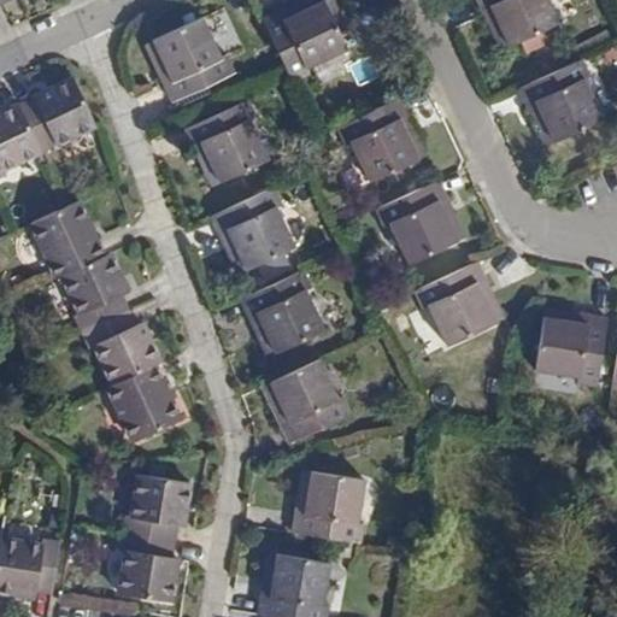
[(280,11),(263,19),(285,65),(293,81),(310,72),(307,68),(347,48),(323,0),(322,0),(283,19),(280,11)]
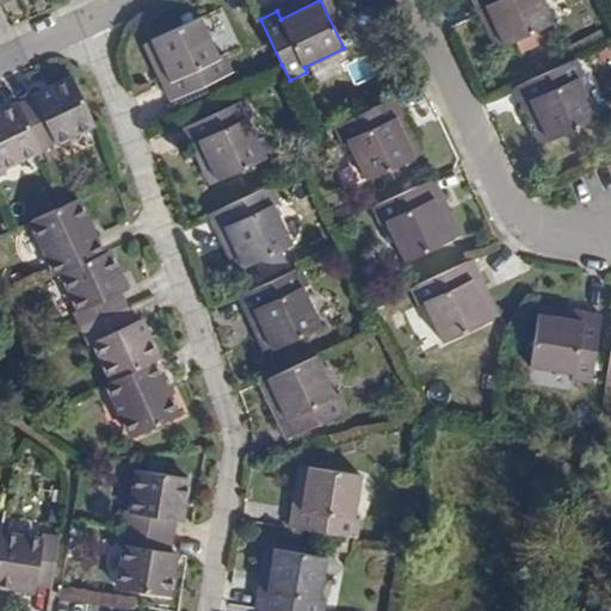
[(298,0),(277,11),(281,19),(319,0),(298,0)]
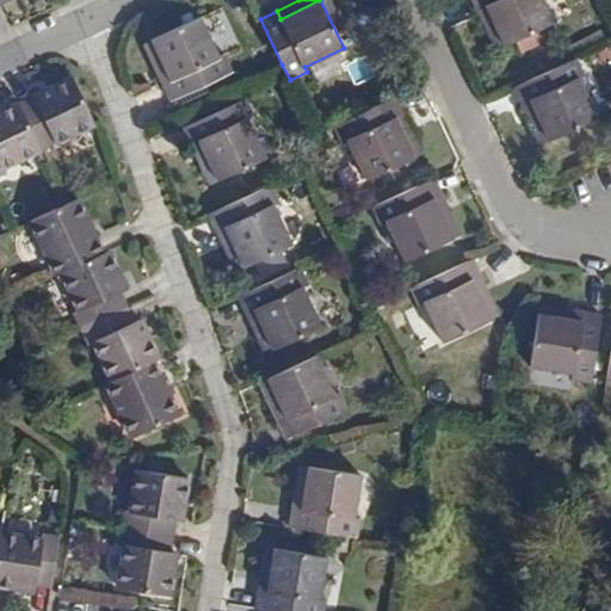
[(471,0),(477,10),(486,6),(504,45),(547,25),(535,0),(471,0)]
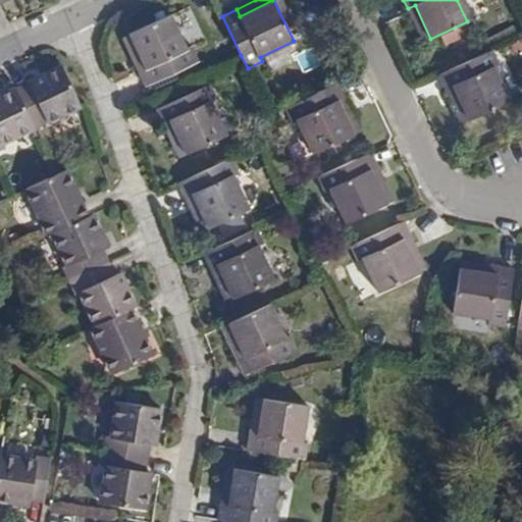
[(415,5),(408,8),(423,42),(430,39),(415,5)]
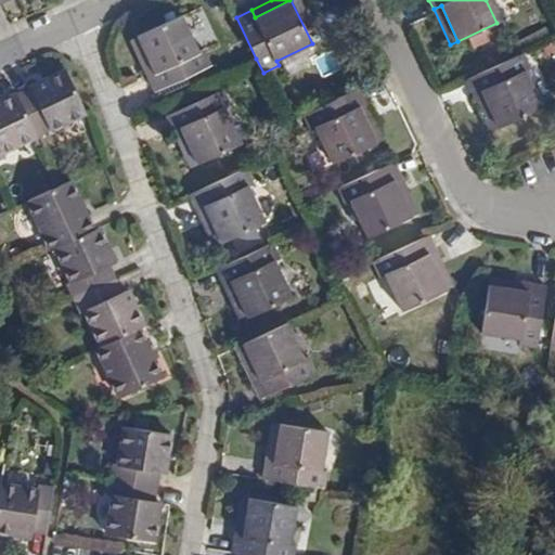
[(154,72),(146,76),(154,91),(210,65),(204,50),(198,52),(182,16),(138,36),(154,72)]
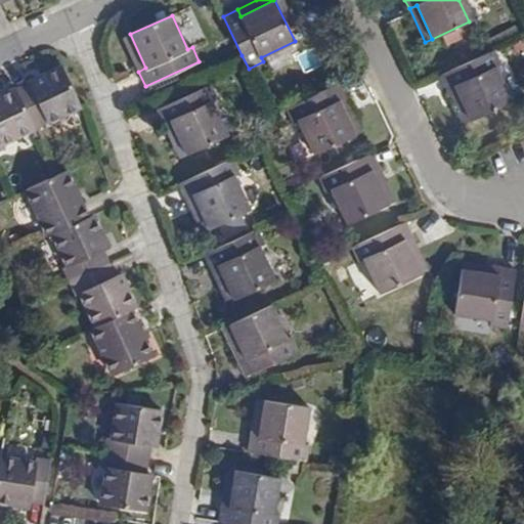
[(123,38),(138,72),(145,68),(130,34),(123,38)]
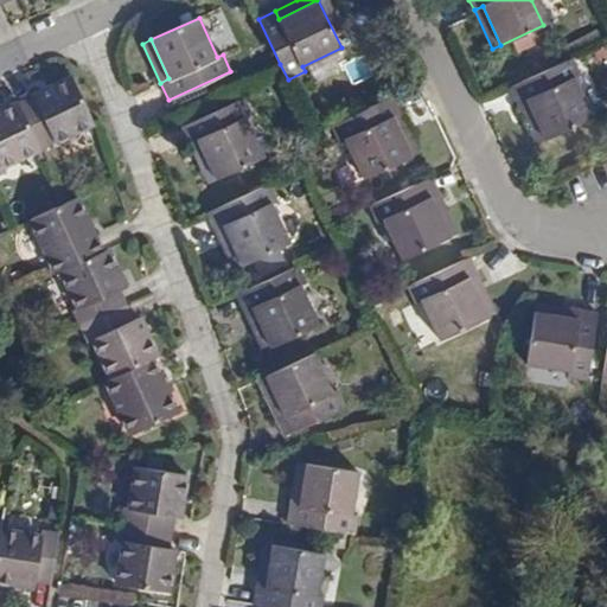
[(567,61),(510,88),(518,104),(526,101),(544,140),(588,120),(569,81),(575,78),(567,61)]
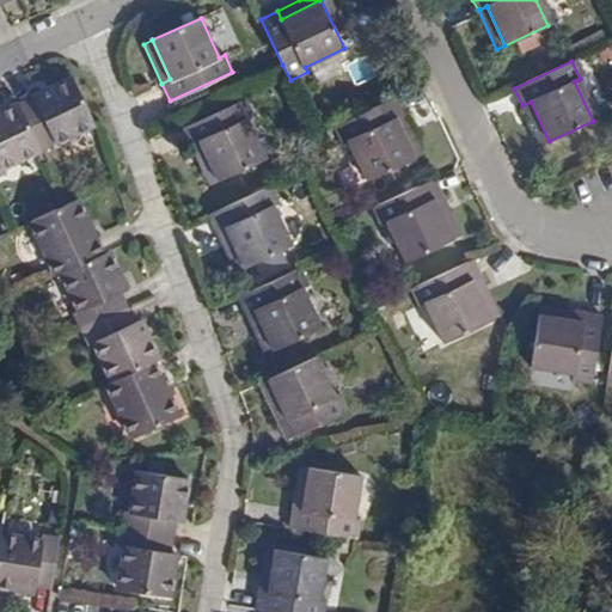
[(95,124),(72,77),(71,78),(18,103),(41,150),(95,124)]
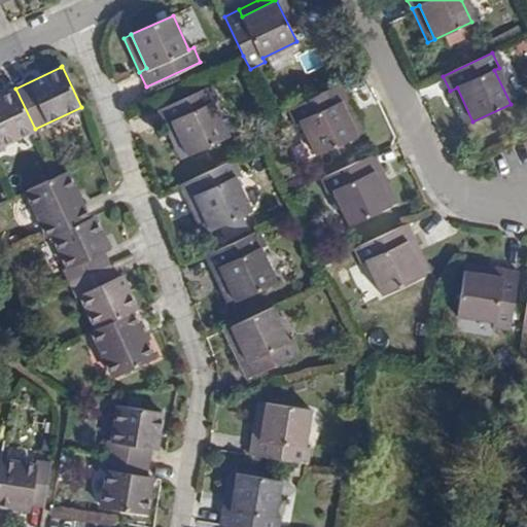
[(349,99),(342,83),(288,108),(295,124),(300,121),(316,155),(357,136),(342,102),(349,99)]
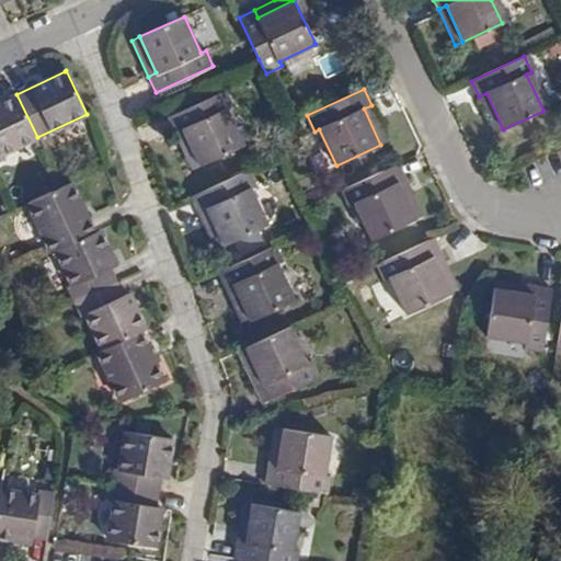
[(182,128),(199,164),(244,144),(227,109),(232,106),(225,90),(168,117),(175,133),(182,128)]
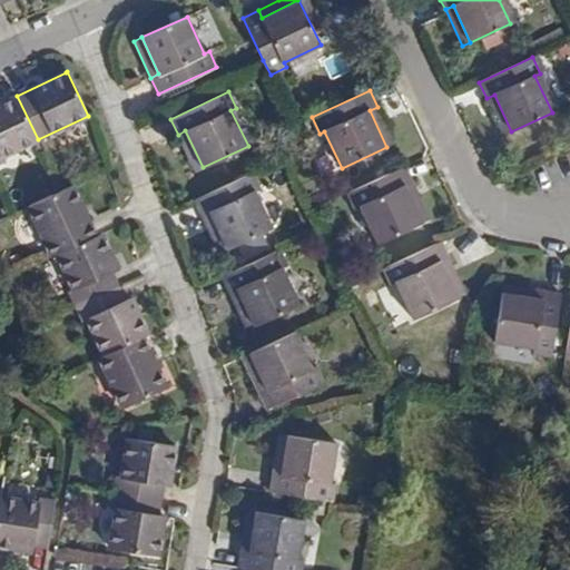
[(494,95),(487,98),(504,135),(511,131),(494,95)]
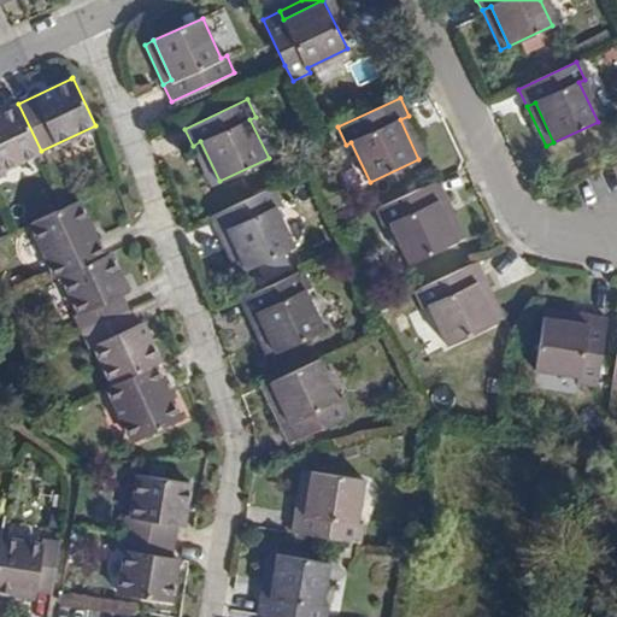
[(41,151),(18,104),(0,112),(0,175),(3,174),(1,170),(41,151)]
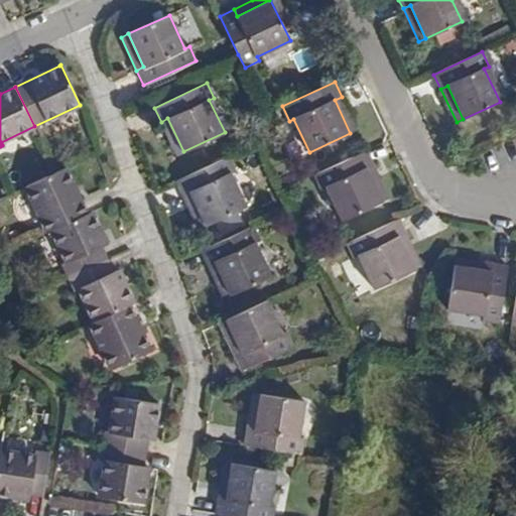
[(357,130),(342,97),(335,100),(350,133),(357,130)]
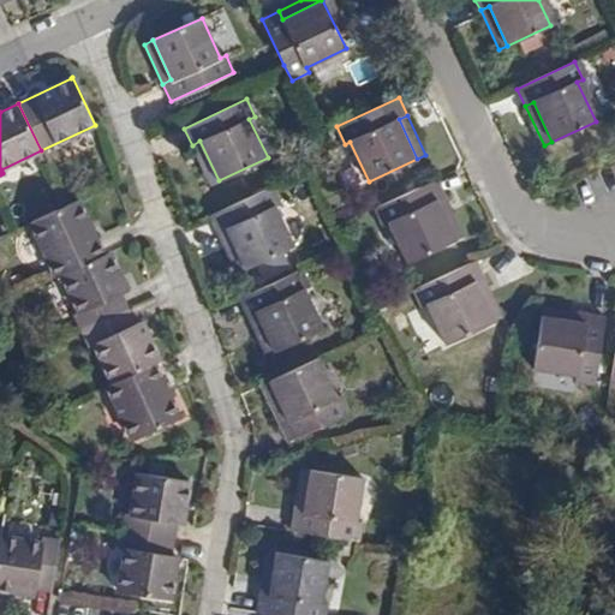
[(210,185),(219,180),(199,141),(192,145),(210,185)]
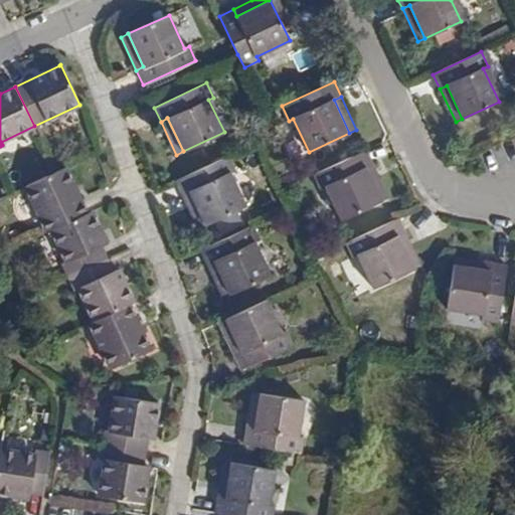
[(372,164),(366,150),(314,175),(321,189),(325,187),(341,220),(381,201),(366,167),(372,164)]
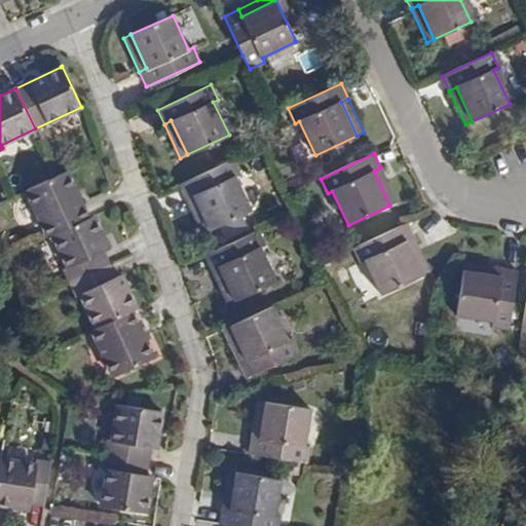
[(233,159),(180,185),(187,199),(194,195),(210,229),(252,210),(235,176),(239,174),(233,159)]
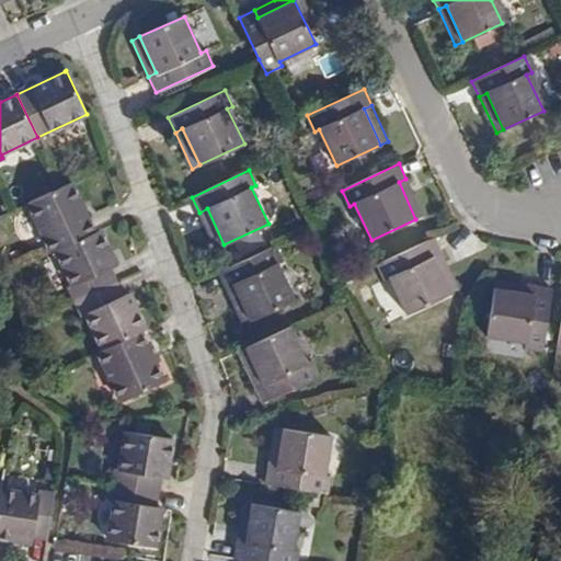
[(423,215),(405,179),(399,182),(415,219),(423,215)]
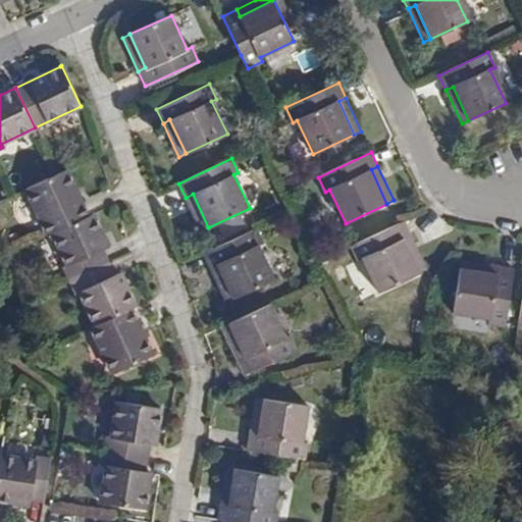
[(56,174),(27,189),(48,235),(52,232),(92,214),(92,213),(87,215),(65,170),(56,174)]
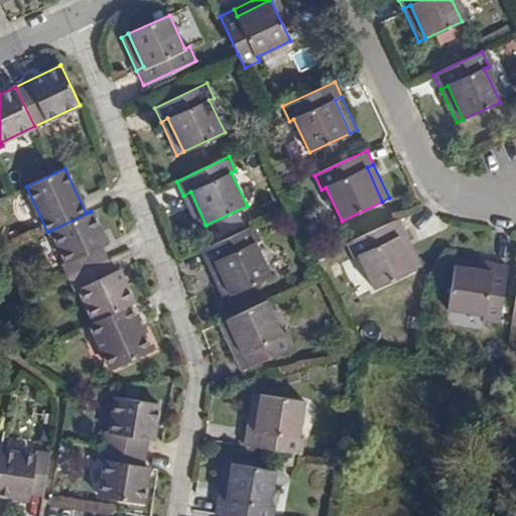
[(190,191),(183,196),(200,229),(206,225),(190,191)]
